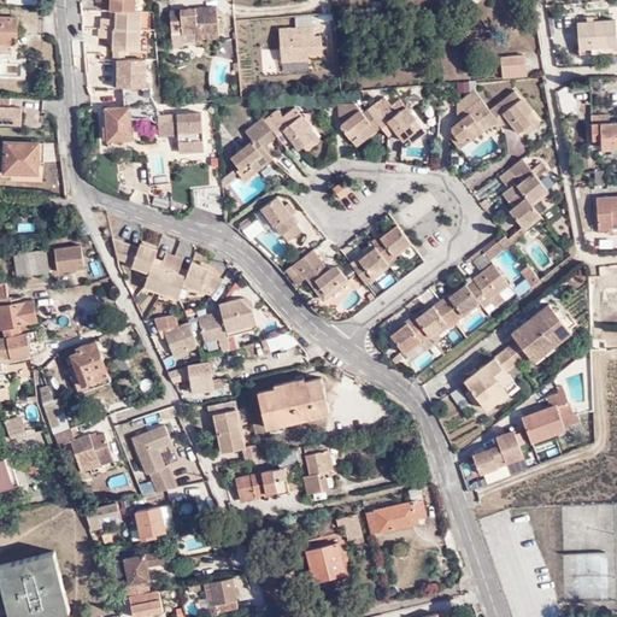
[(110,10),(117,10),(133,11),(133,0),(93,0),(94,1),(109,1),(109,10),(110,10)]
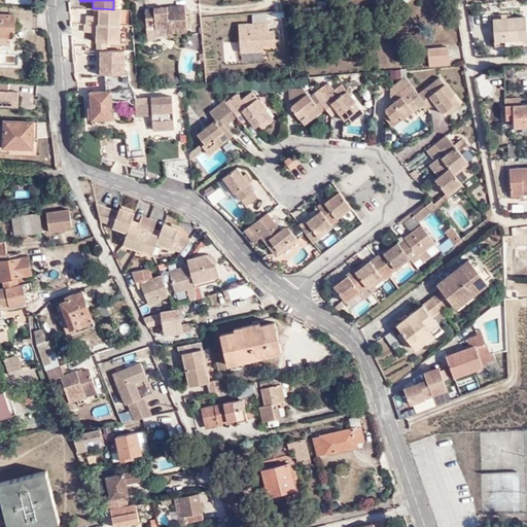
[(185,5),(145,8),(147,39),(172,37),(171,33),(176,33),(187,32),(185,5)]
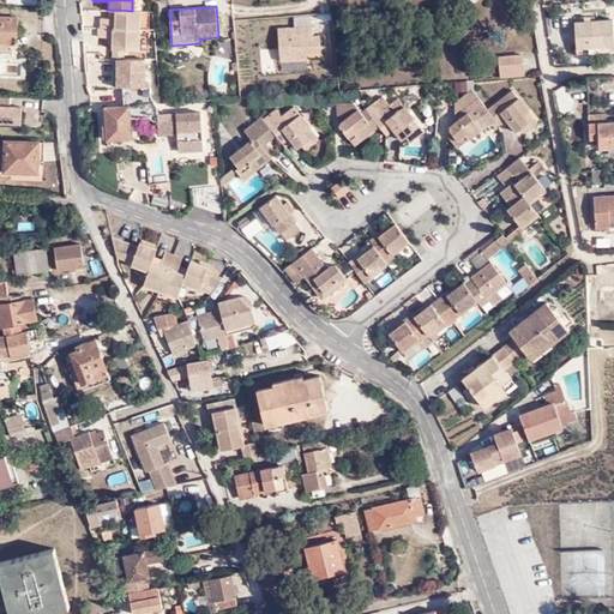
[(138,11),(132,11),(116,10),(116,18),(109,17),(101,17),(101,28),(98,28),(98,36),(113,37),(113,48),(137,49),(138,11)]
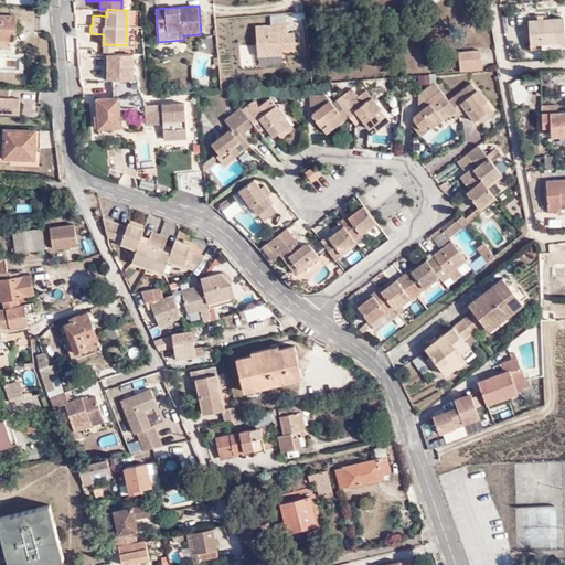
[(16,17),(0,16),(0,39),(10,40),(10,32),(16,32),(16,17)]
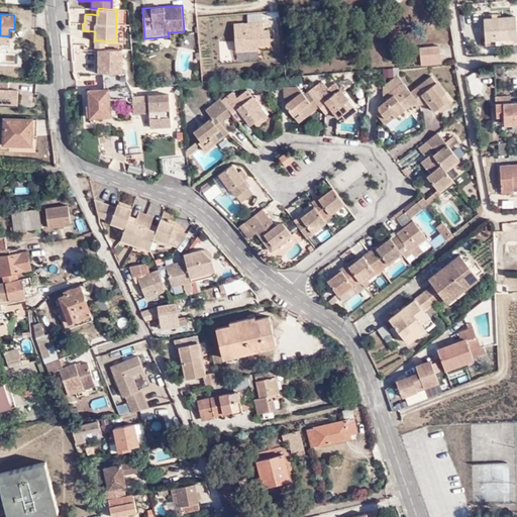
[(484,39),(503,39),(516,38),(515,16),(500,17),(500,14),(483,14),(484,39)]
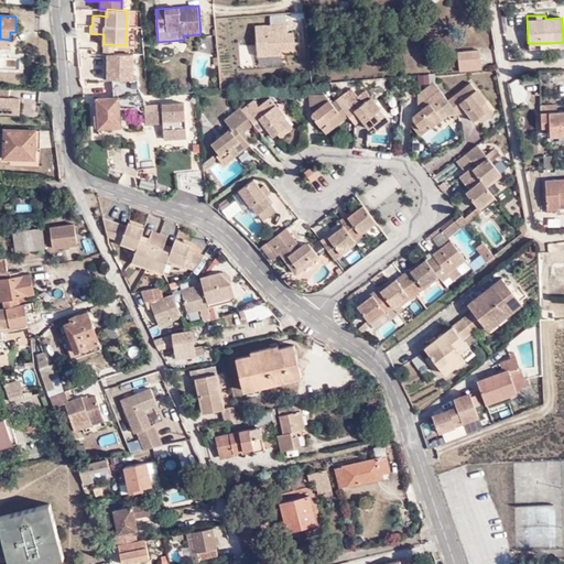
[(288,42),(293,43),(292,33),(286,33),(286,24),(255,26),(257,55),(269,54),(269,50),(280,50),(289,49),(288,42)]
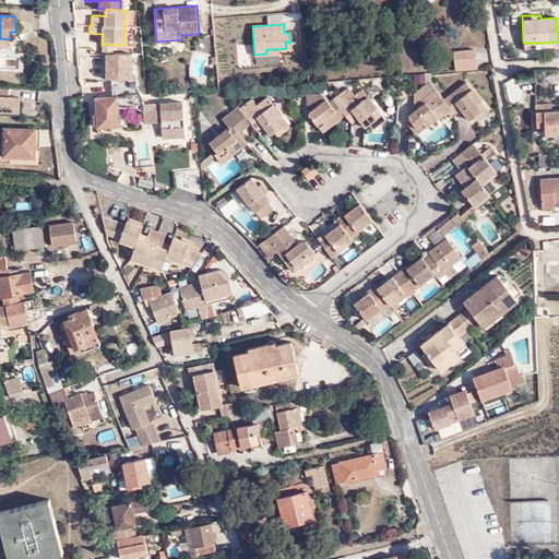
[(453,55),(454,74),(476,72),(475,54),(453,55)]
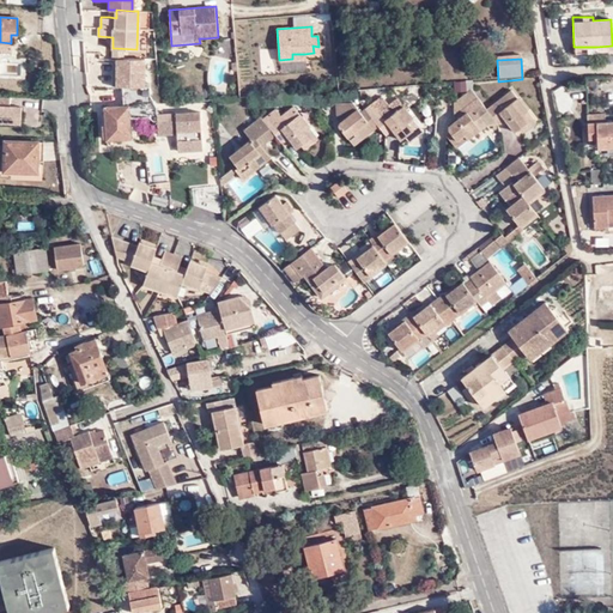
[(454,87),(472,87),(472,78),(453,78),(454,87)]
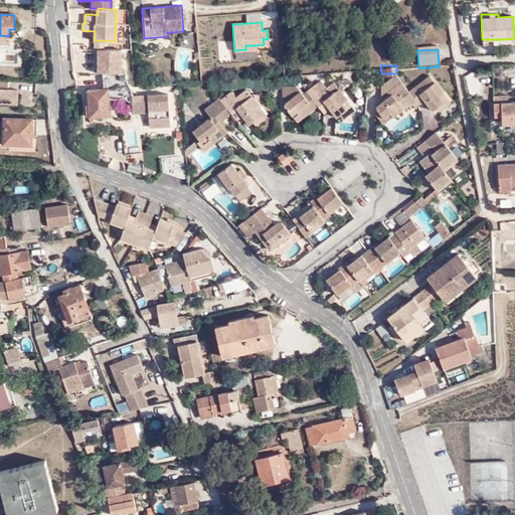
[(132,97),(132,90),(125,78),(125,72),(100,73),(101,90),(88,91),(89,106),(84,105),(86,116),(90,116),(90,118),(109,116),(108,100),(125,99),(129,103),(132,103),(132,97)]
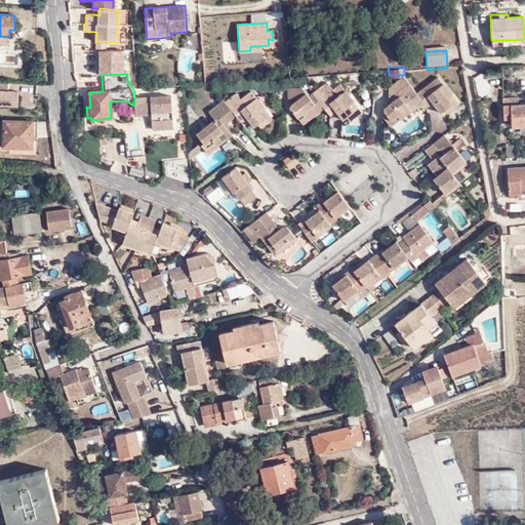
[(435,75),(414,91),(423,103),(429,98),(432,102),(439,111),(442,108),(449,102),(443,95),(448,91),(435,75)]
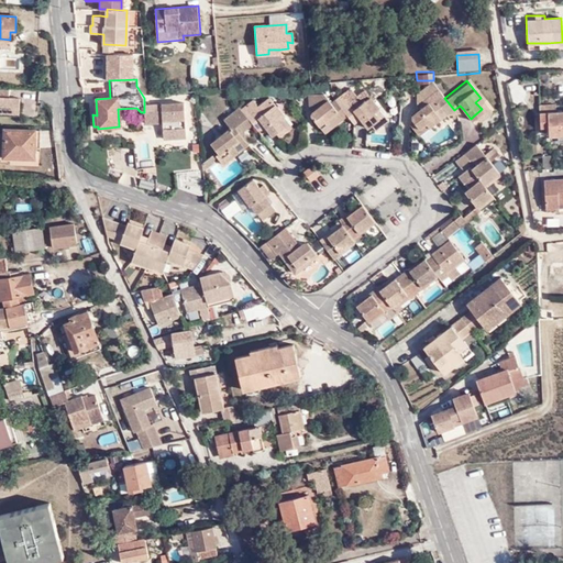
[(415,94),(415,106),(437,88),(432,83),(430,81),(415,94)]
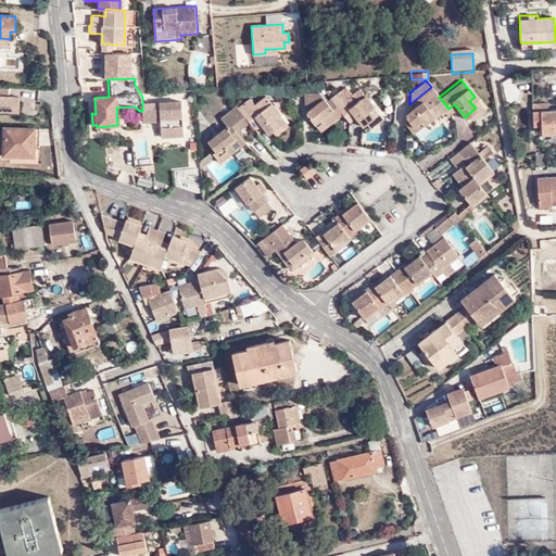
[(533,83),(527,81),(523,100),(531,101),(533,83)]
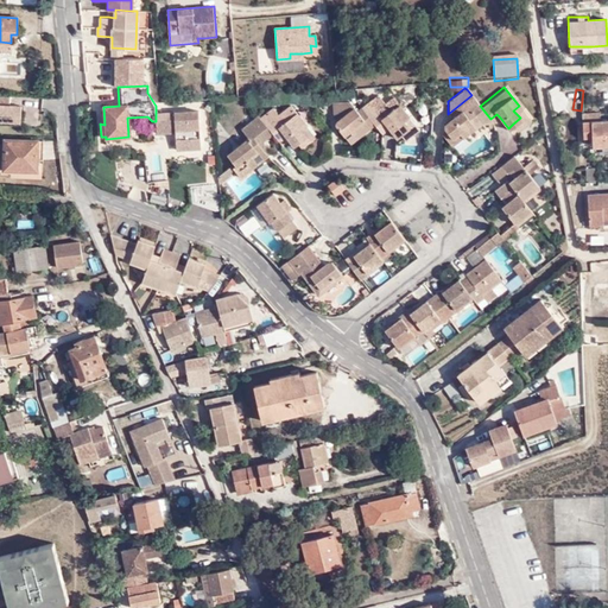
[(448,114),(451,119),(475,100),(472,95),(448,114)]
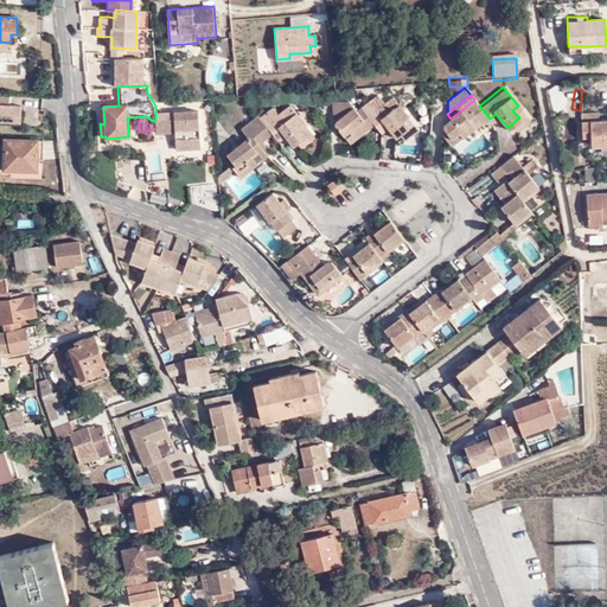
[(7,106),(8,96),(0,96),(0,121),(19,122),(19,106),(7,106)]
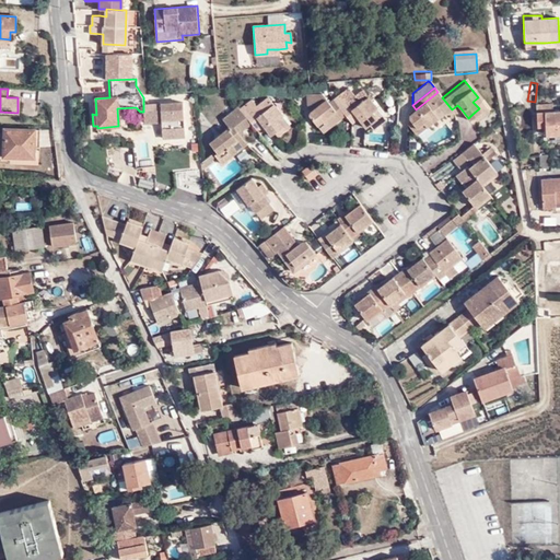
[(360,89),(338,106),(343,114),(347,118),(354,112),(358,115),(365,125),(369,121),(376,115),(371,108),(375,105),(360,89)]
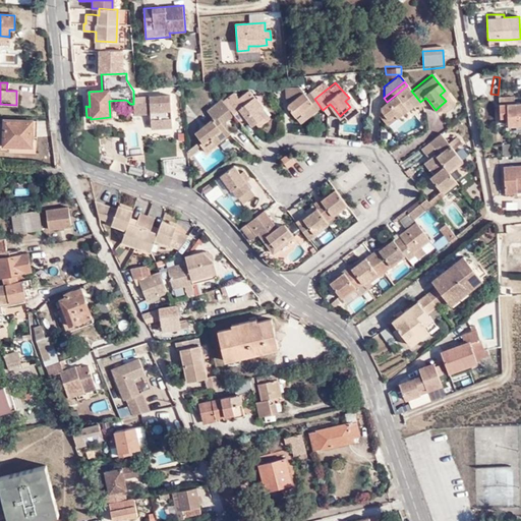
[(320,106),(314,99),(308,92),(303,95),(296,85),(281,90),(285,100),(290,96),(293,96),(294,98),(286,104),(287,109),(293,117),(299,112),(305,118),(320,106)]
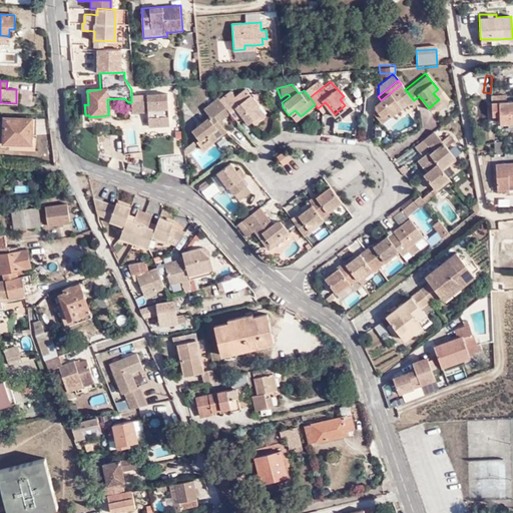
[(414,100),(405,89),(401,84),(381,100),(376,104),(375,110),(381,117),(386,112),(389,115),(405,102),(414,101),(414,100)]
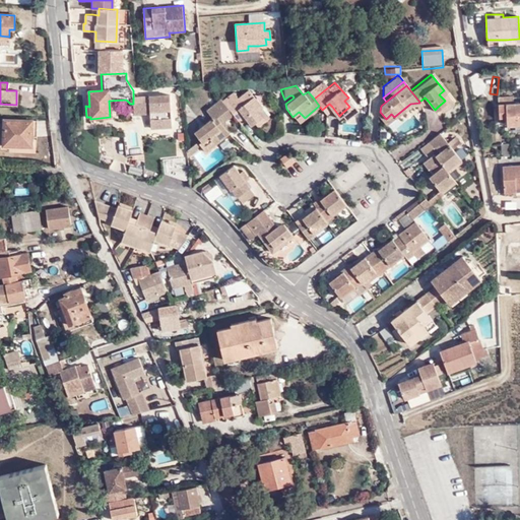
[(233,92),(221,102),(231,113),(234,117),(240,113),(244,118),(250,126),(254,124),(261,118),(256,111),(261,107),(248,90),(237,99),(233,92)]
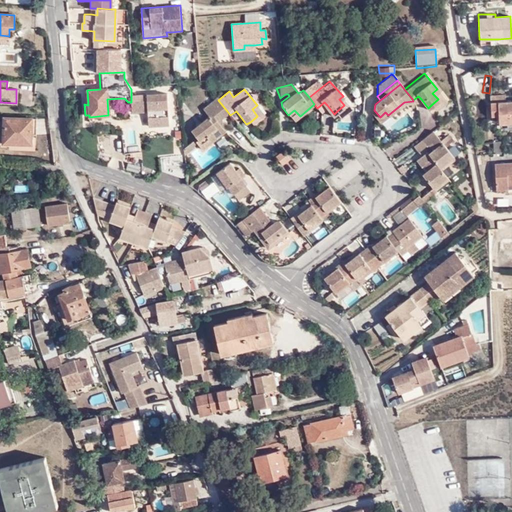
[(445,99),(437,89),(432,93),(438,99),(431,105),(433,108),(445,99)]
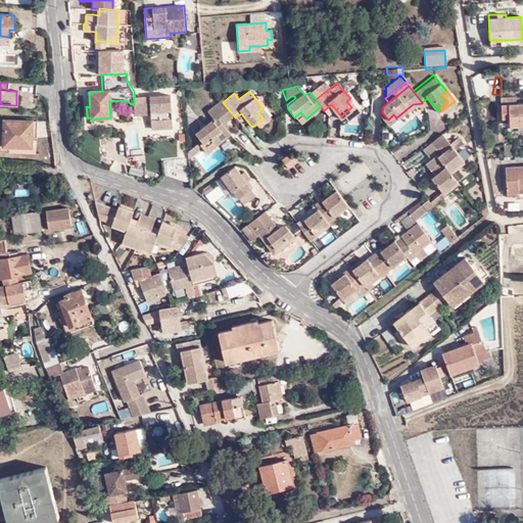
[(170,96),(136,98),(138,114),(138,115),(150,114),(151,130),(172,128),(170,96)]
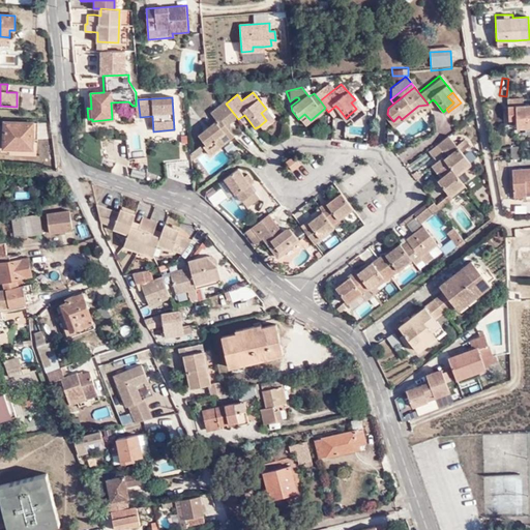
[(290,101),(291,106),(299,99),(298,97),(295,97),(290,101)]
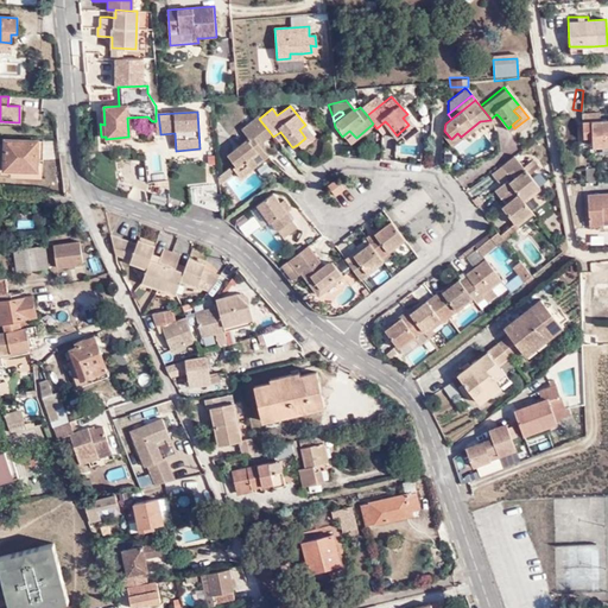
[(416,125),(407,114),(403,118),(409,125),(400,132),(403,135),(416,125)]
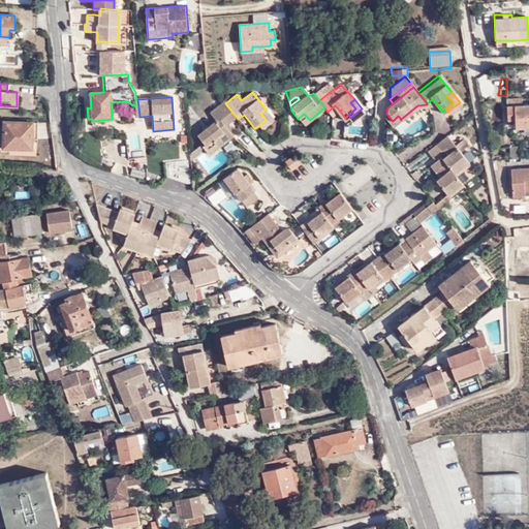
[(235,115),(225,103),(224,101),(209,113),(214,120),(196,134),(204,144),(205,145),(210,141),(216,148),(231,136),(222,125),(235,115)]
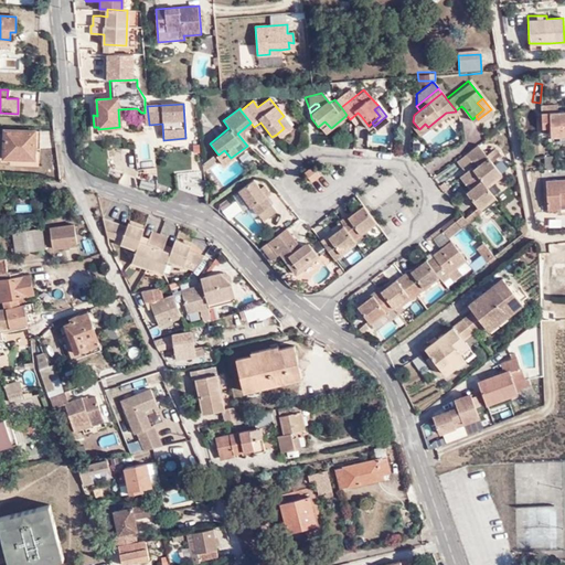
[(564,112),(541,114),(542,127),(550,126),(551,136),(564,135),(564,112)]
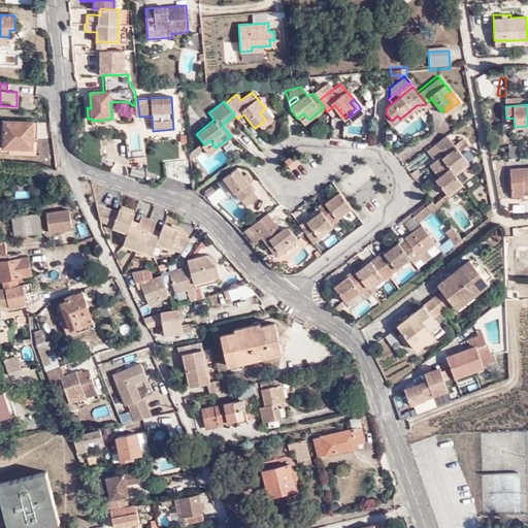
[(334,105),(327,111),(330,114),(337,108),(334,105)]
